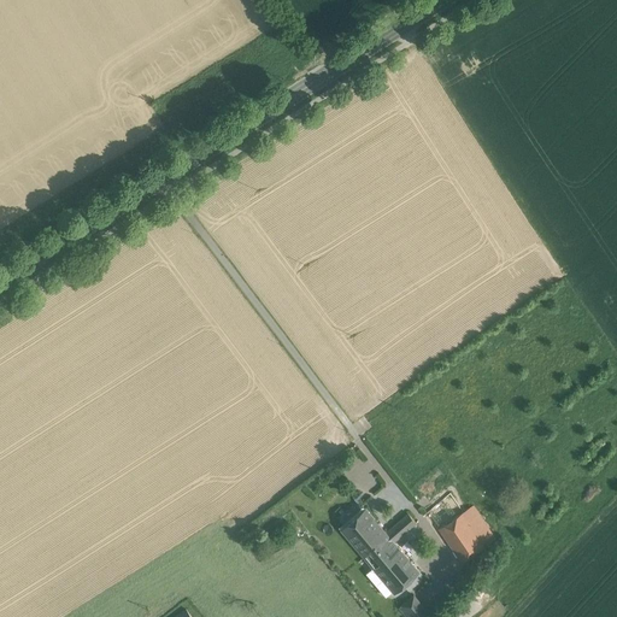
[(386,535),(363,509),(339,530),(362,556),(386,535)]
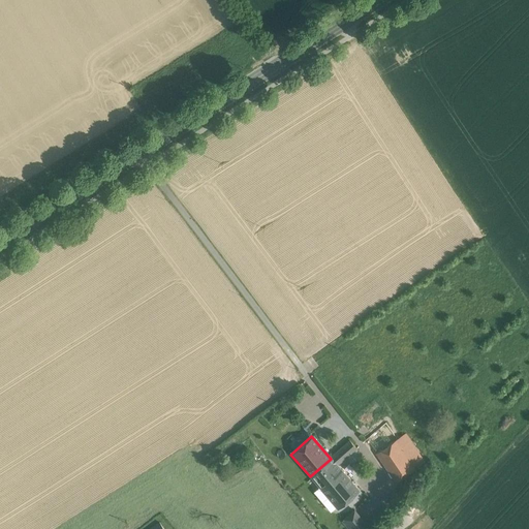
[(425,465),(405,436),(397,442),(416,471),(425,465)]
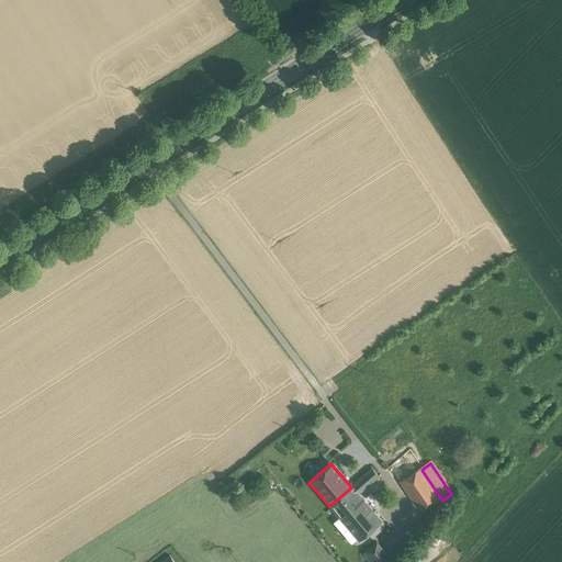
[(371,470),(351,487),(359,496),(379,479),(371,470)]
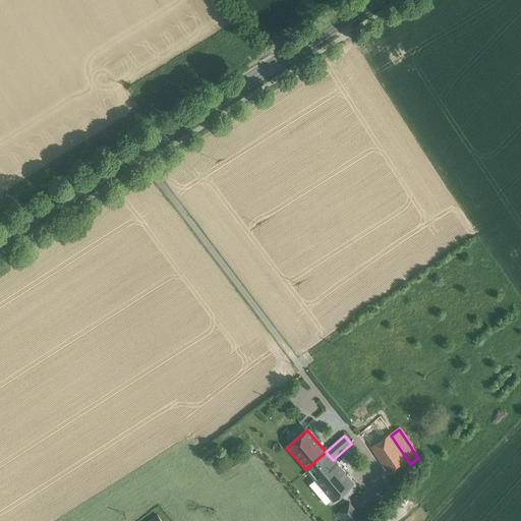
[(391,436),(370,449),(390,477),(410,464),(391,436)]
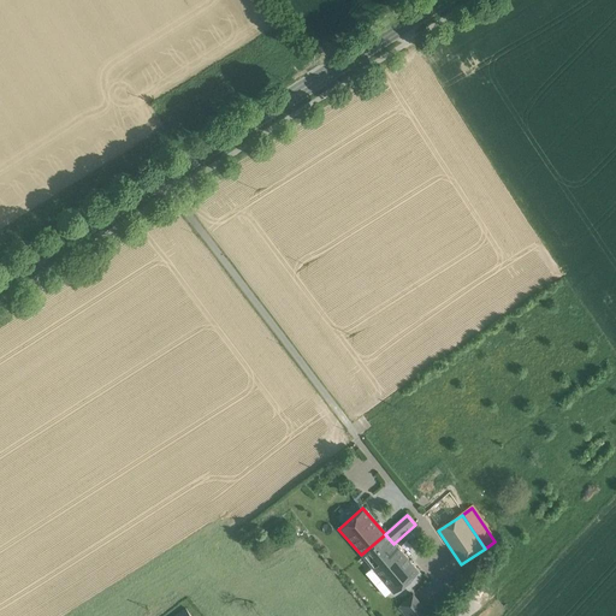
[(394,544),(385,534),(361,555),(372,568),(394,591),(395,593),(419,572),(394,544)]
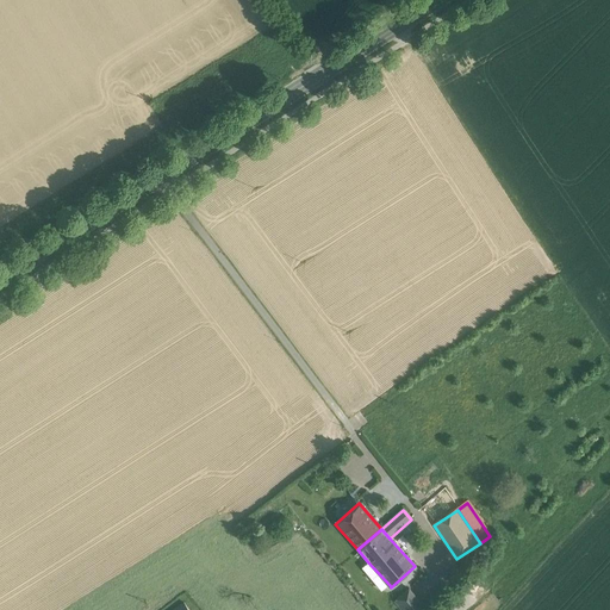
[(383,591),(390,585),(368,562),(362,567),(383,591)]
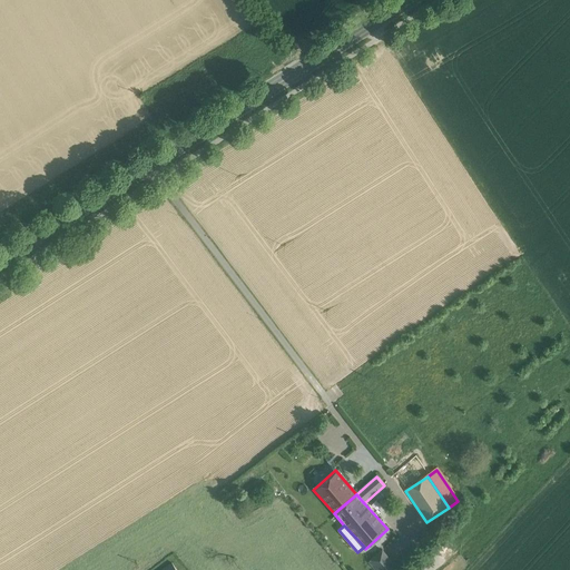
[(399,569),(384,552),(371,564),(375,569),(399,569)]
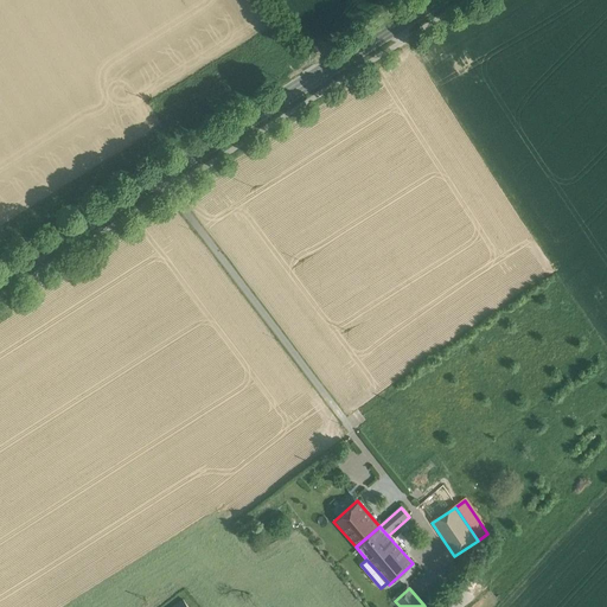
All buildings are outlined.
